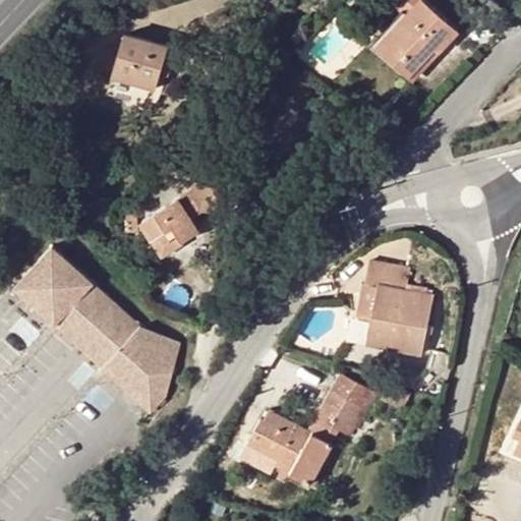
[(409,78),(438,49),(442,53),(460,34),(424,0),(421,0),(377,48),(409,78)]
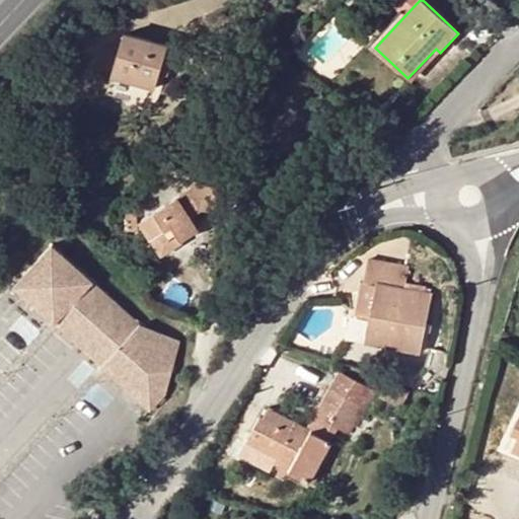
[(113,77),(155,91),(160,74),(164,60),(168,47),(126,33),(113,77)]
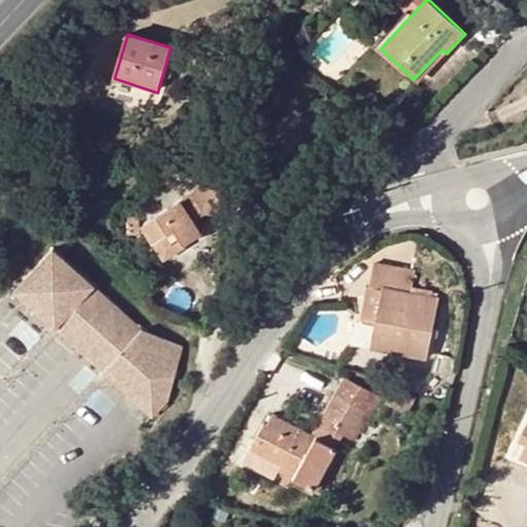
[(443,49),(414,79),(418,84),(447,54),(443,49)]
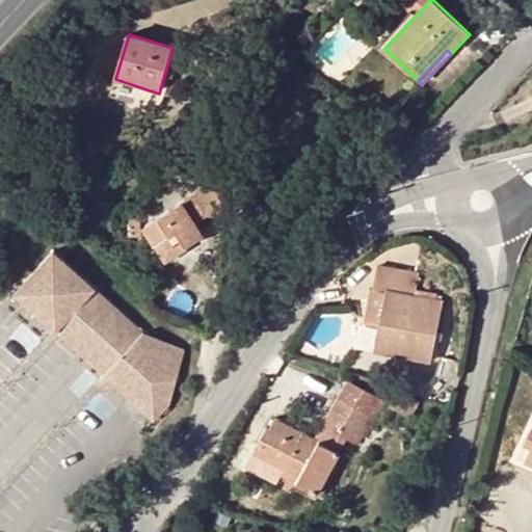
[(176,63),(168,61),(164,76),(171,78),(176,63)]
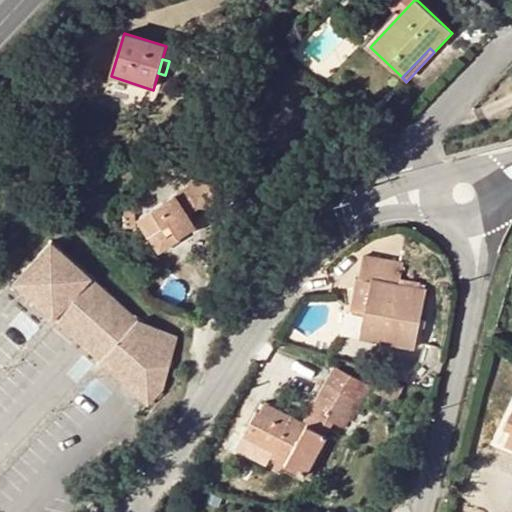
[(188,216),(199,208),(187,188),(141,217),(162,250),(195,228),(188,216)]
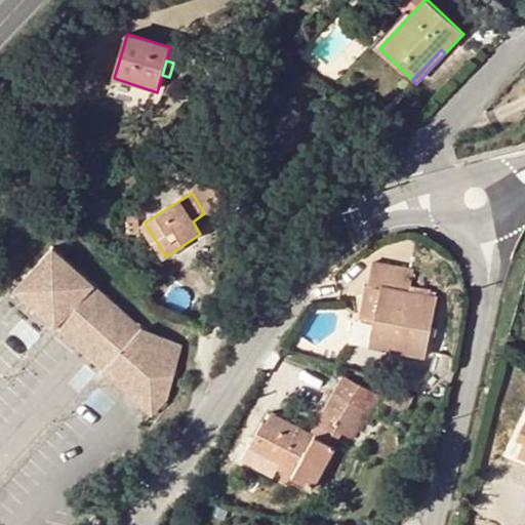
[(180,342),(138,325),(51,245),(11,289),(125,395),(151,418),(154,415),(152,412),(167,397),(180,342)]
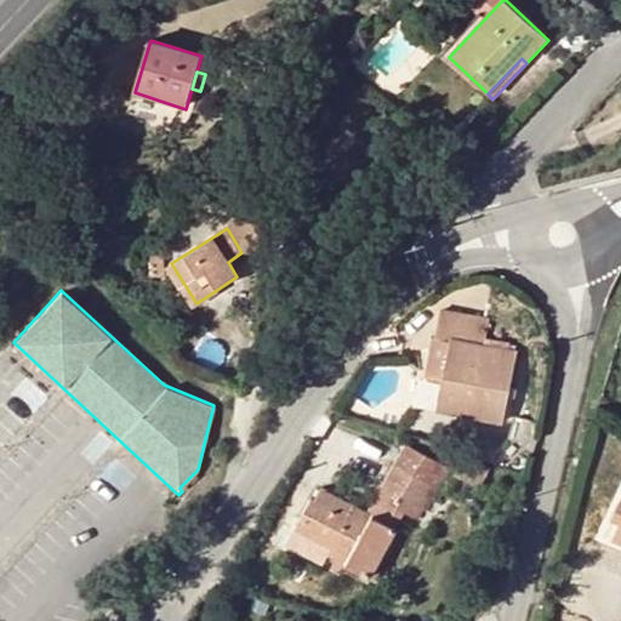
[(490,320),(440,309),(436,336),(450,340),(443,380),(437,410),(503,423),(517,351),(485,345),(490,320)]
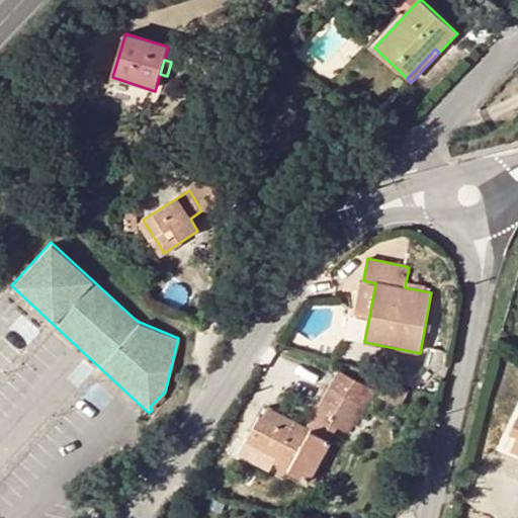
[(357,314),(369,317),(375,283),(363,280),(357,314)]
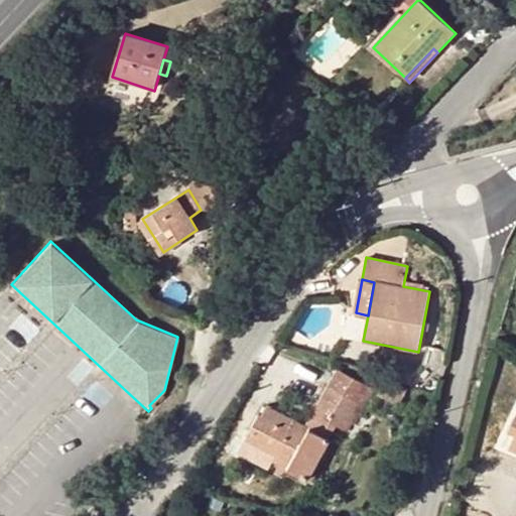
[(337,370),(315,406),(352,425),(355,427),(375,392),(337,370)]
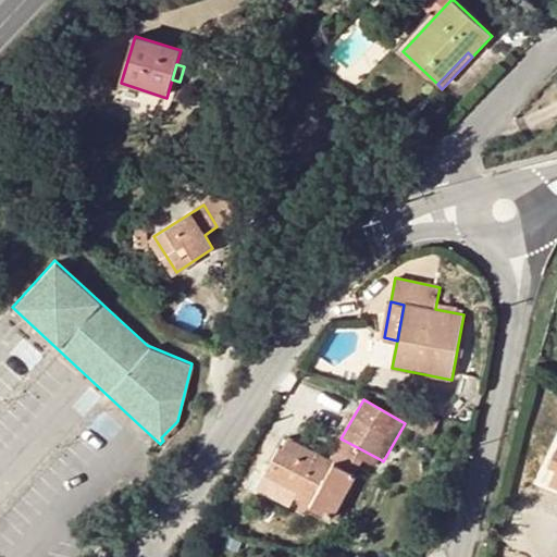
[(356,475),(329,459),(291,437),(284,449),(281,447),(262,480),(299,499),(331,518),(356,475)]
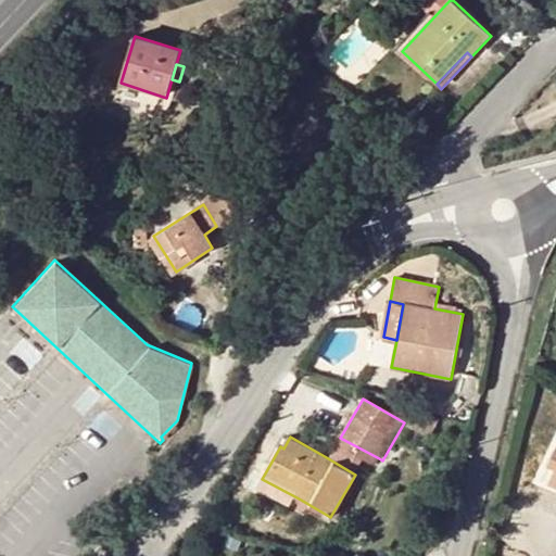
[(340,438),(328,458),(355,475),(364,460),(374,467),(379,458),(340,438)]
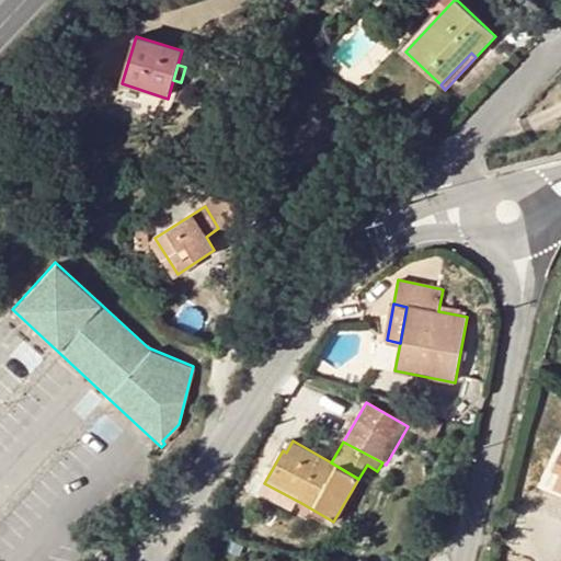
[(296,514),(301,503),(264,483),(259,493),(296,514)]
